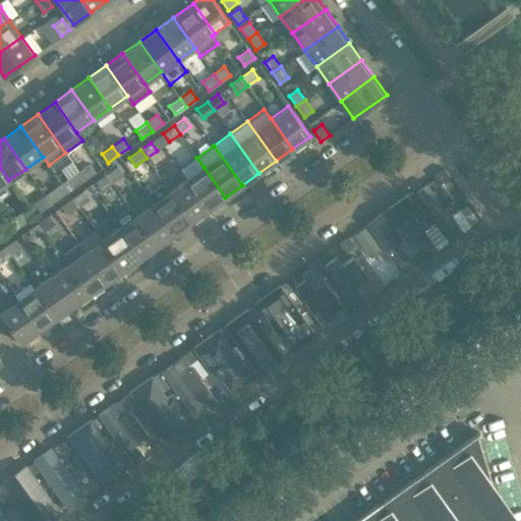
[(95,172),(89,163),(78,171),(84,179),(95,172)]
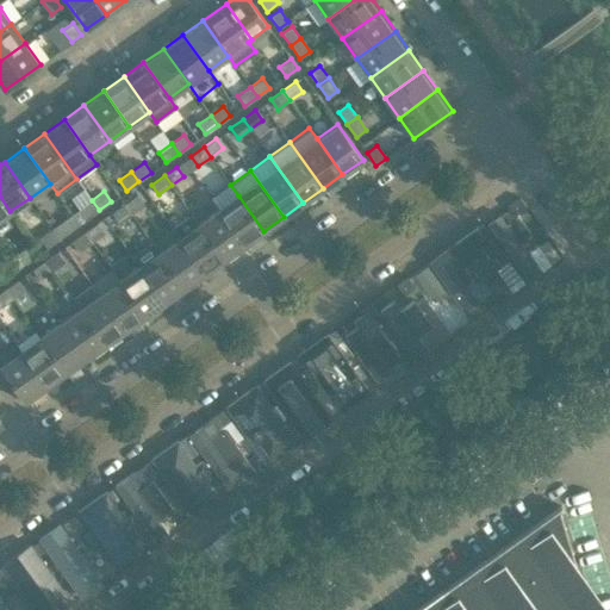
[(144,205),(137,194),(124,204),(131,213),(144,205)]
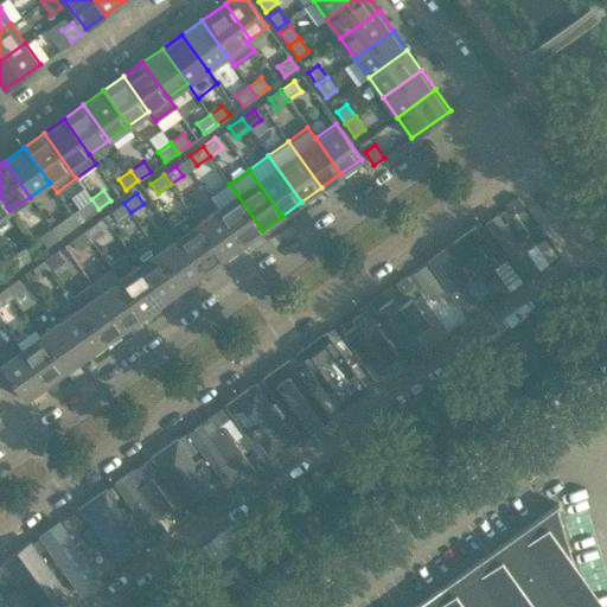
[(262,230),(237,195),(217,209),(242,244),(262,230)]
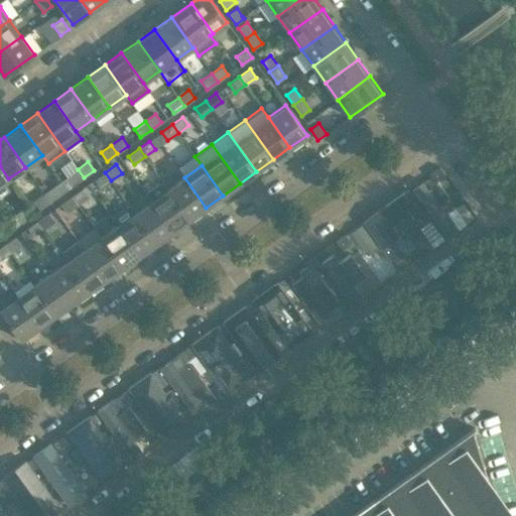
[(0,184),(8,178),(0,166),(0,184)]
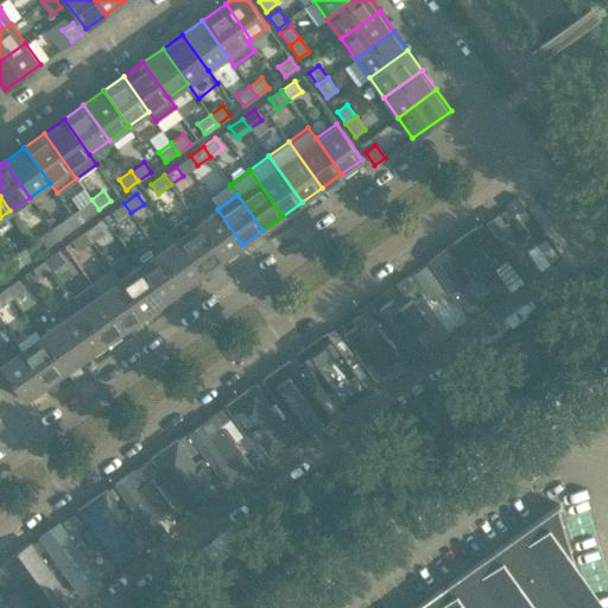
[(525,206),(518,196),(506,204),(513,214),(525,206)]
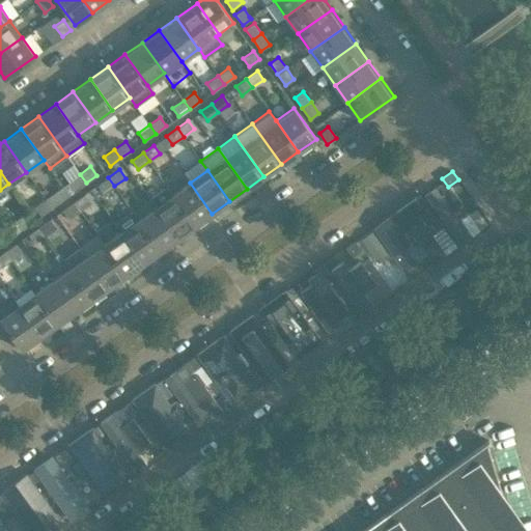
[(86,183),(80,174),(68,182),(75,191),(86,183)]
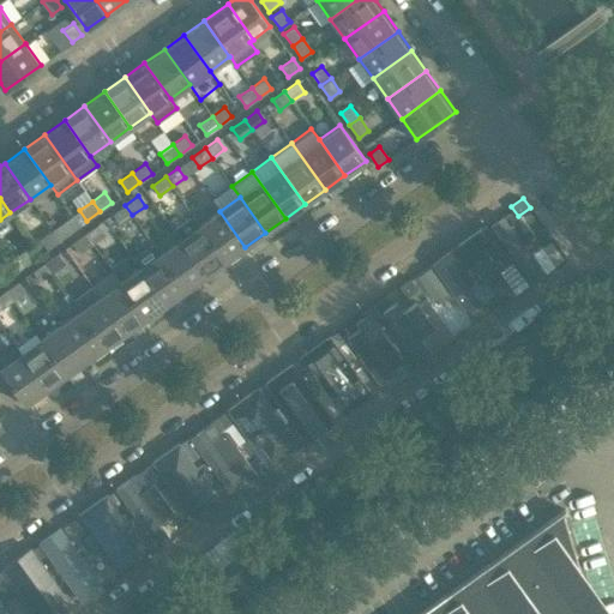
[(132,215),(125,205),(113,214),(120,224),(132,215)]
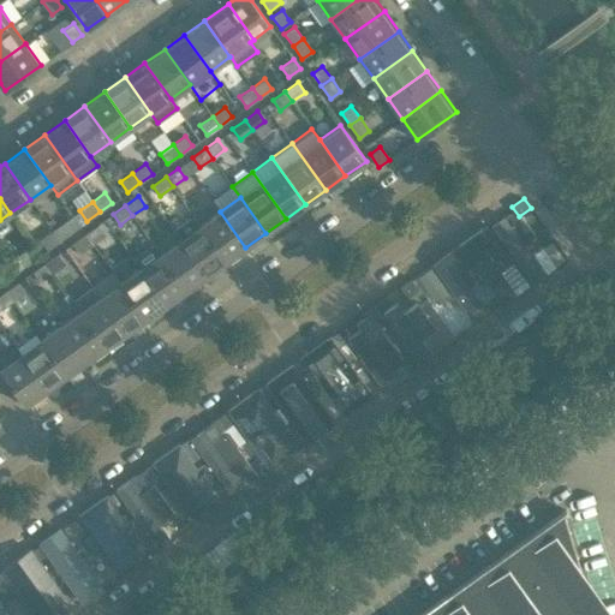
[(245,248),(220,212),(199,225),(226,261),(245,248)]
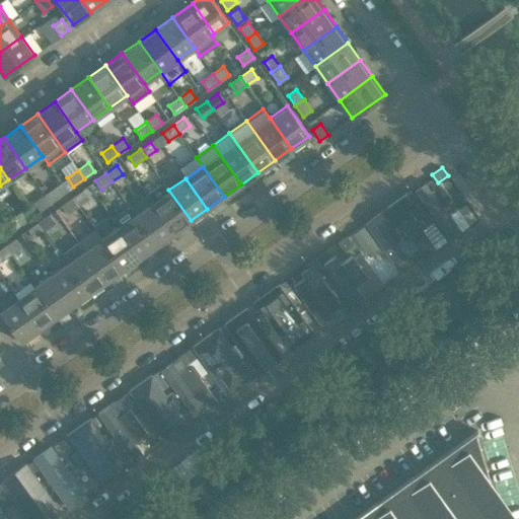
[(191,220),(168,190),(162,181),(146,194),(152,202),(173,232),(191,220)]
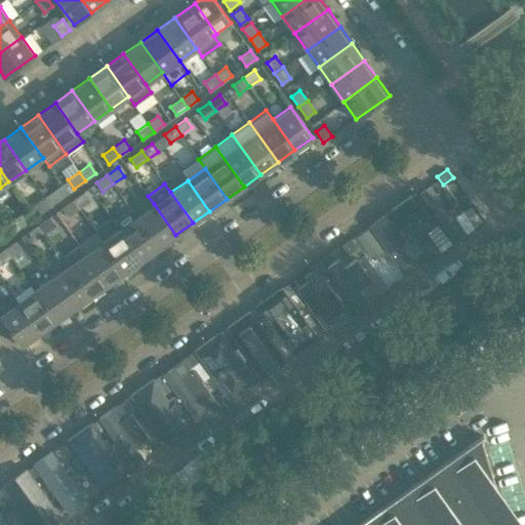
[(436,185),(422,194),(455,239),(469,230),(436,185)]
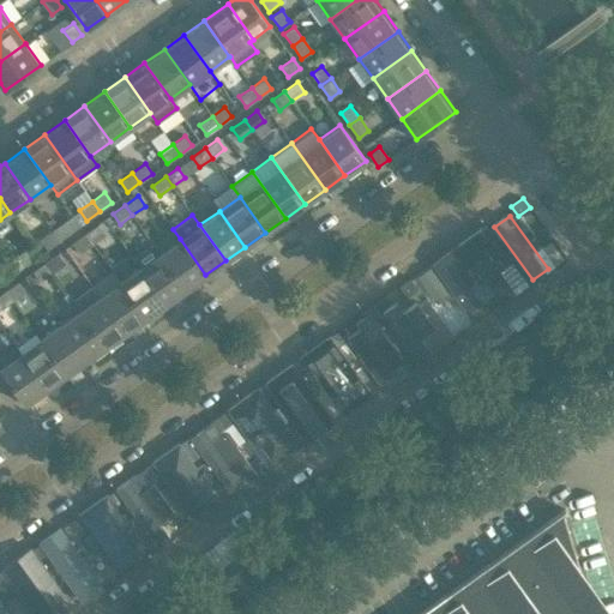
[(72,232),(65,221),(53,230),(60,240),(72,232)]
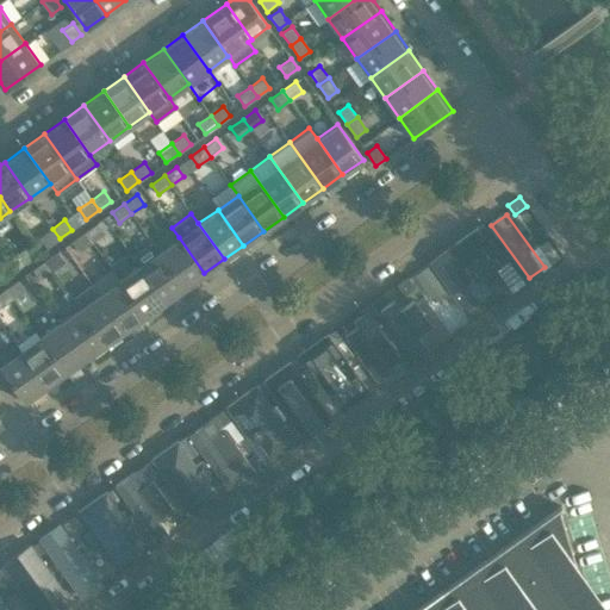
[(104,234),(97,223),(85,232),(92,242),(104,234)]
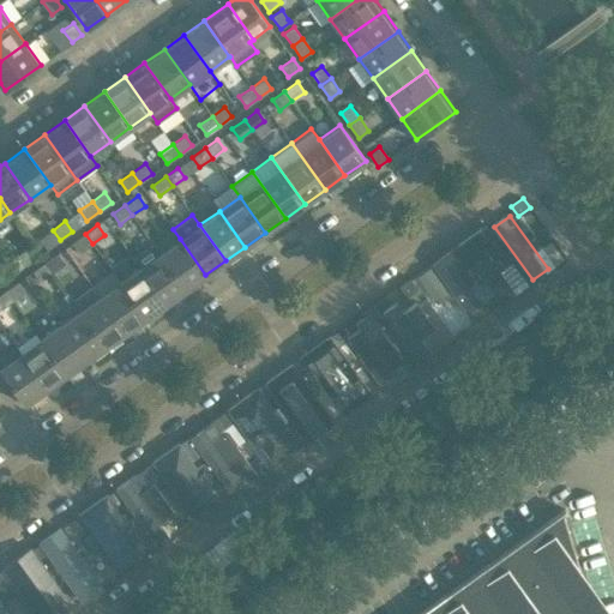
[(492,234),(485,224),(474,233),(481,244),(492,234)]
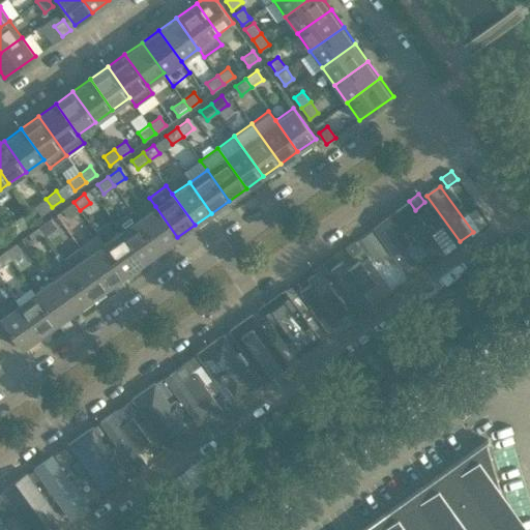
[(52,207),(46,199),(34,206),(40,215),(52,207)]
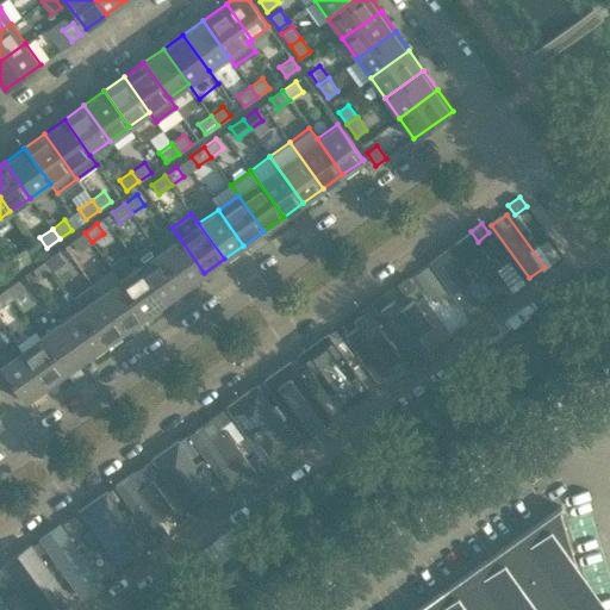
[(92,242),(85,232),(72,241),(79,251),(92,242)]
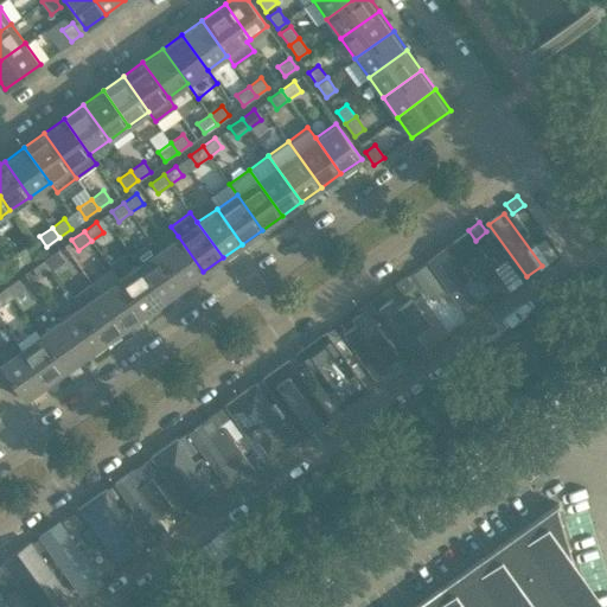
[(203,272),(178,236),(158,250),(183,286),(203,272)]
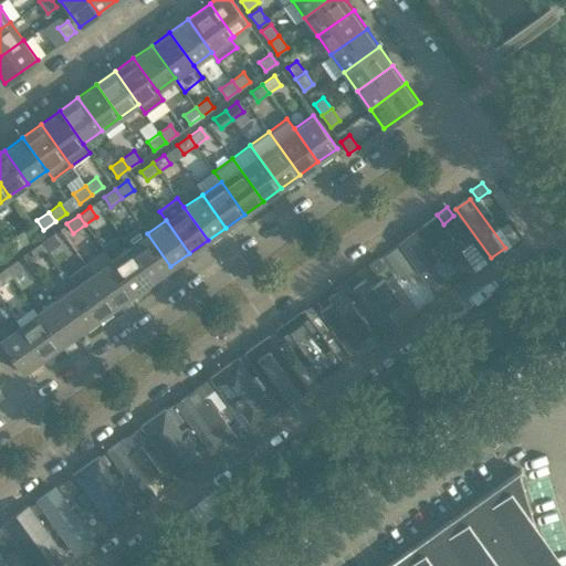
[(435,221),(419,232),(456,283),(471,272),(435,221)]
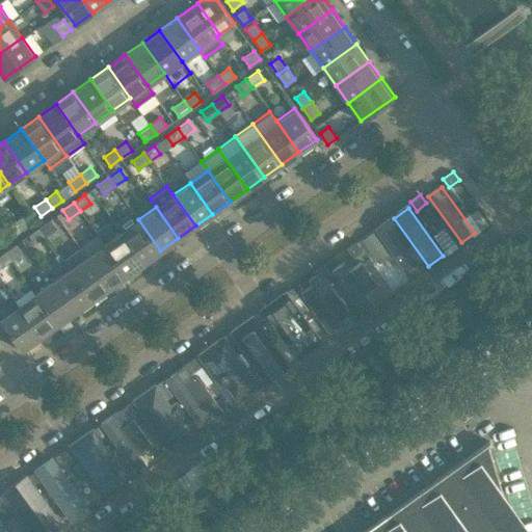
[(28,224),(22,216),(10,223),(17,233),(28,224)]
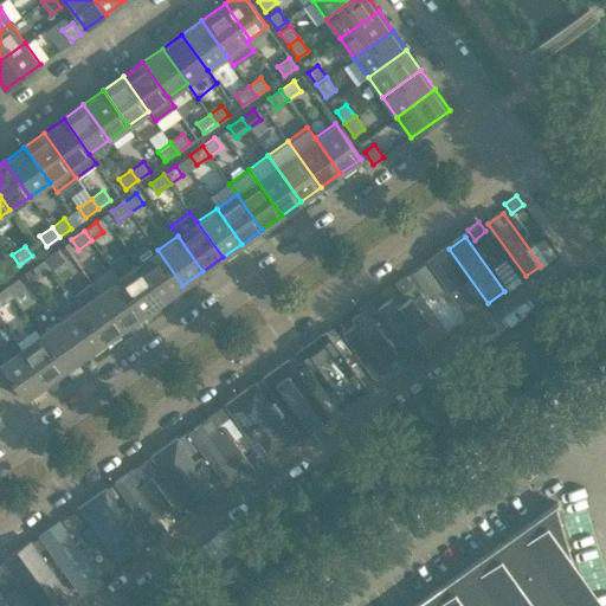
[(449,258),(442,249),(431,257),(438,266),(449,258)]
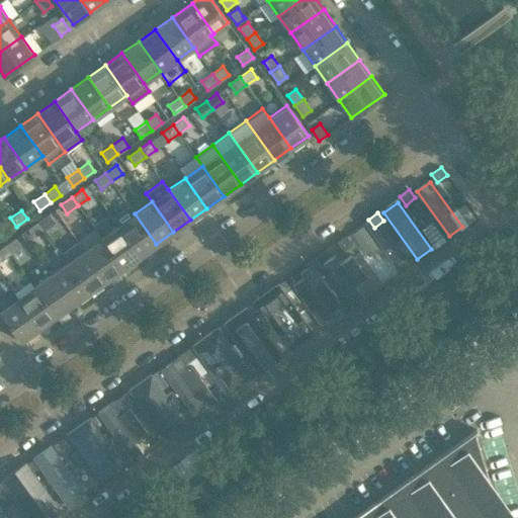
[(55,222),(49,213),(38,221),(45,230),(55,222)]
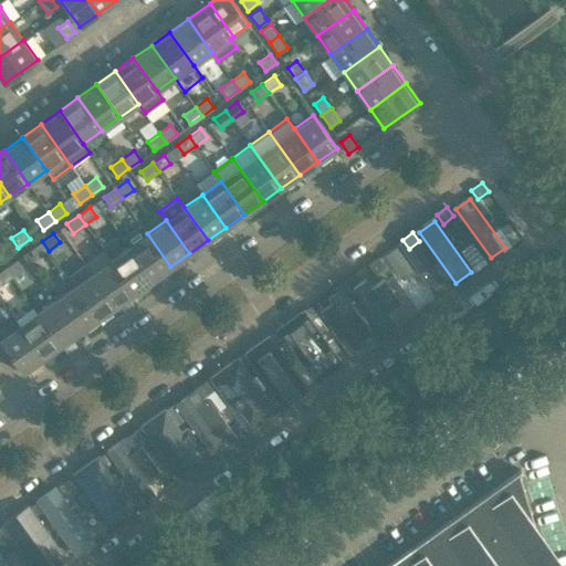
[(170,266),(147,233),(128,247),(153,280),(170,266)]
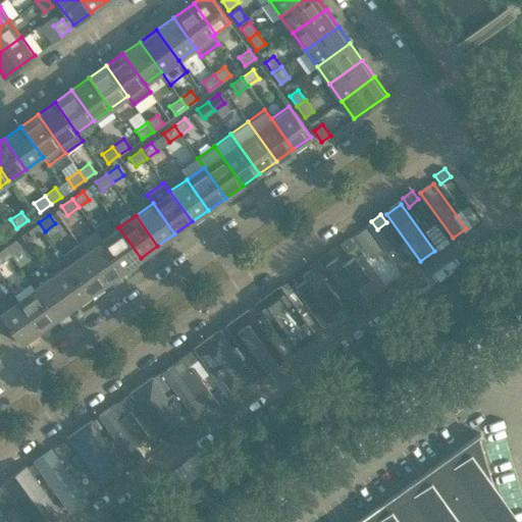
[(16,228),(10,219),(0,226),(6,236),(16,228)]
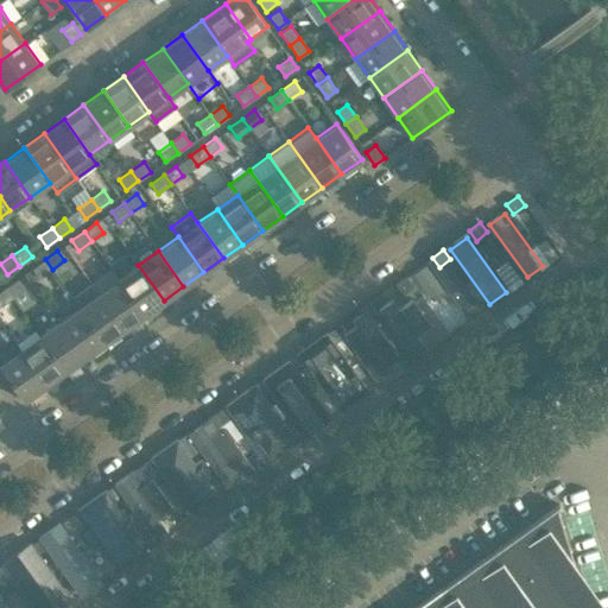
[(52,270),(45,259),(32,268),(39,278),(52,270)]
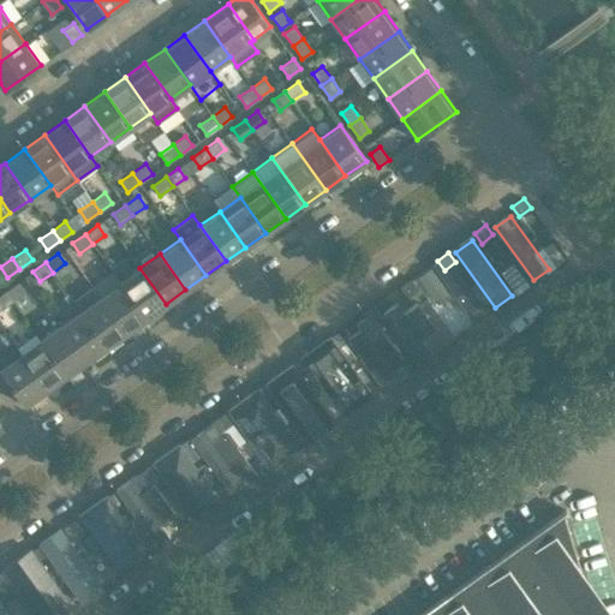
[(166,304),(139,268),(120,282),(145,318),(166,304)]
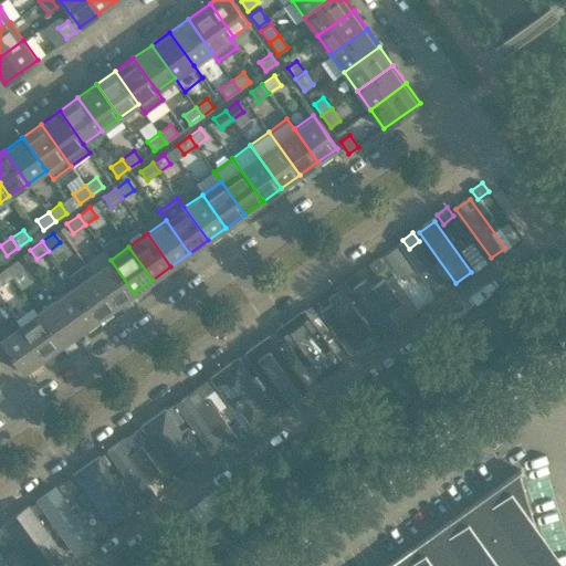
[(385,265),(378,257),(367,264),(374,273),(385,265)]
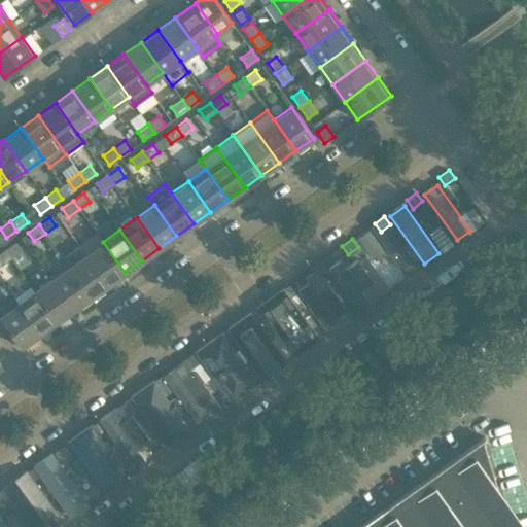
[(22,250),(15,242),(5,249),(11,258),(22,250)]
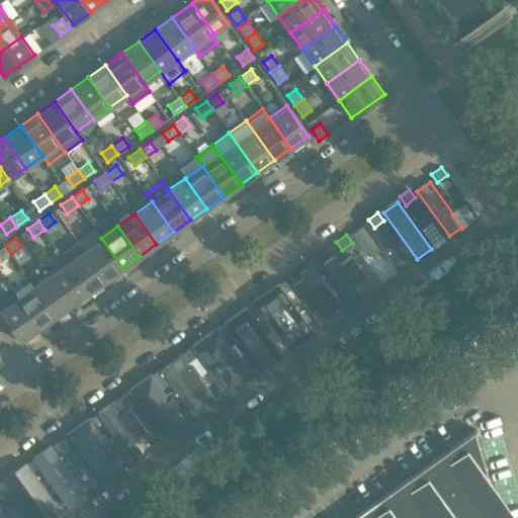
[(122,268),(101,238),(84,250),(105,280),(122,268)]
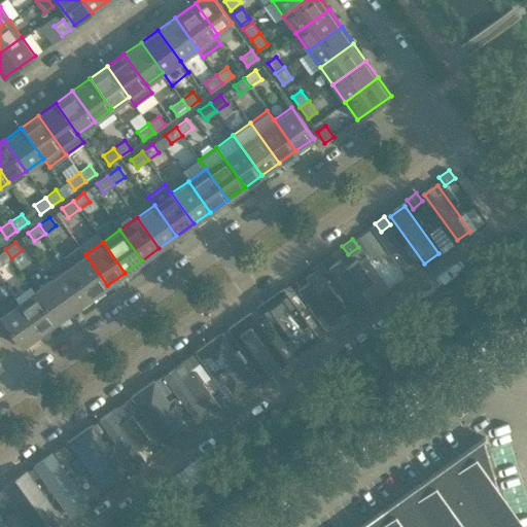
[(107,285),(85,254),(79,246),(62,258),(68,267),(91,297),(107,285)]
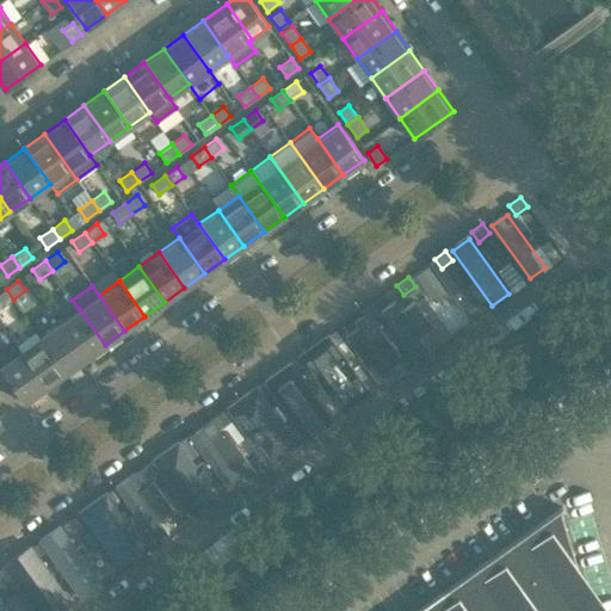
[(13,300),(6,289),(0,292),(0,307),(0,308),(13,300)]
